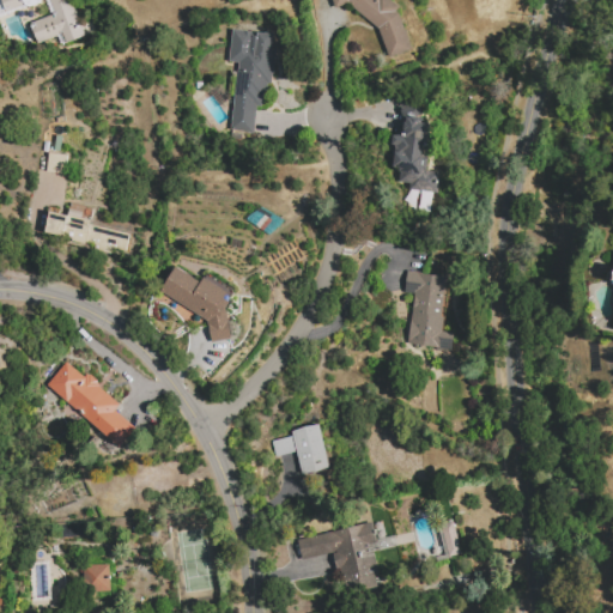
[(61,44),(59,36),(37,44),(30,24),(52,16),(44,0),(42,0),(43,2),(40,4),(29,7),(26,8),(26,5),(22,7),(18,0),(73,0),(86,36),(61,44)]
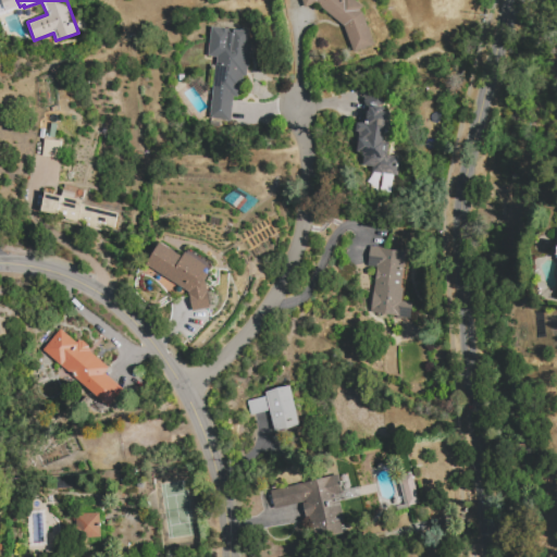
[(354,0),(363,8),(360,11),(362,13),(362,14),(374,46),(353,53),(344,26),(317,4),(305,9),(301,0),(354,0)]
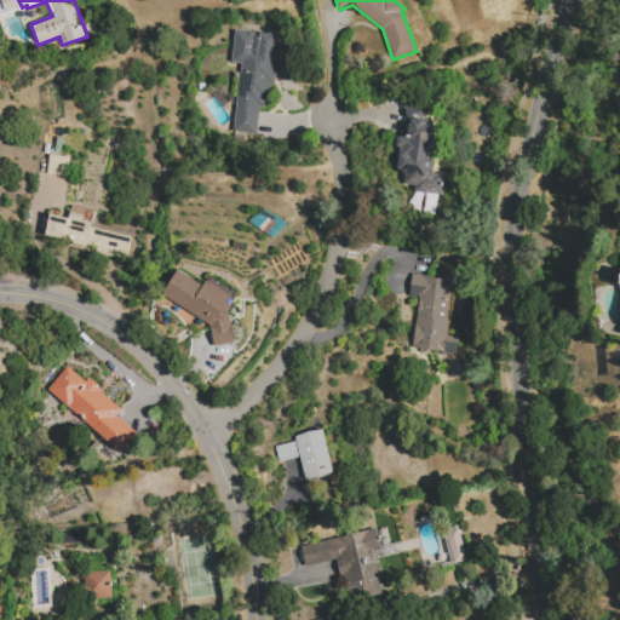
[(233,133),(241,64),(233,63),(236,30),(277,35),(276,50),(280,51),(276,87),(268,86),(265,109),(260,108),(257,136),(233,133)]
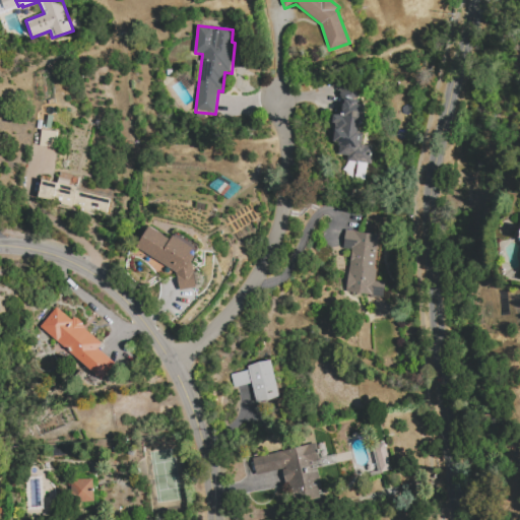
[(347,161),(347,156),(338,155),(339,146),(334,145),(335,142),(333,142),(335,124),(332,124),(333,116),(336,116),(337,114),(340,115),(342,105),(343,105),(344,99),(358,101),(356,105),(368,106),(362,145),(374,147),(371,165),(347,161)]
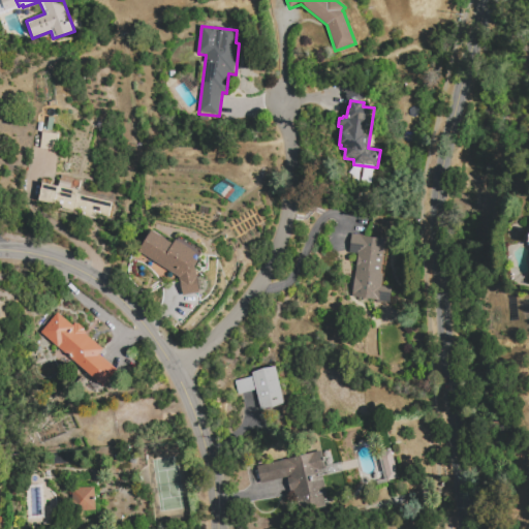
[(43,183),(59,187),(59,185),(79,190),(78,194),(114,203),(111,218),(97,215),(96,220),(82,217),(83,211),(73,209),(73,211),(61,209),(62,207),(39,201),(43,183)]
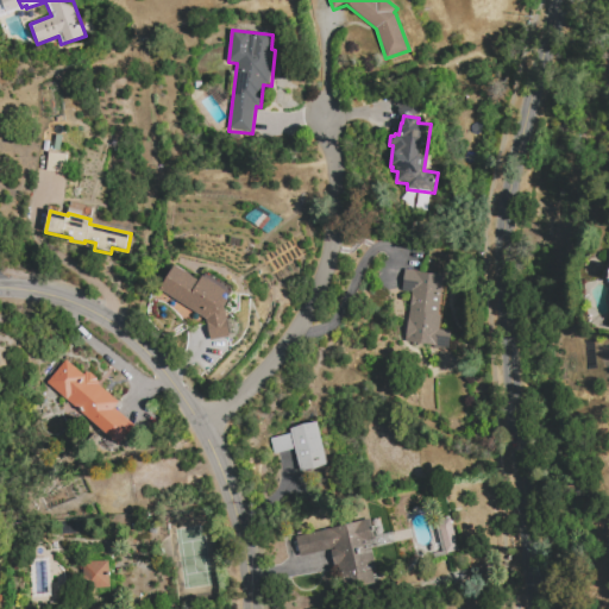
[(206,321),(158,289),(175,264),(199,281),(203,275),(205,276),(207,271),(231,288),(236,290),(233,294),(225,307),(231,337),(209,340),(206,321)]
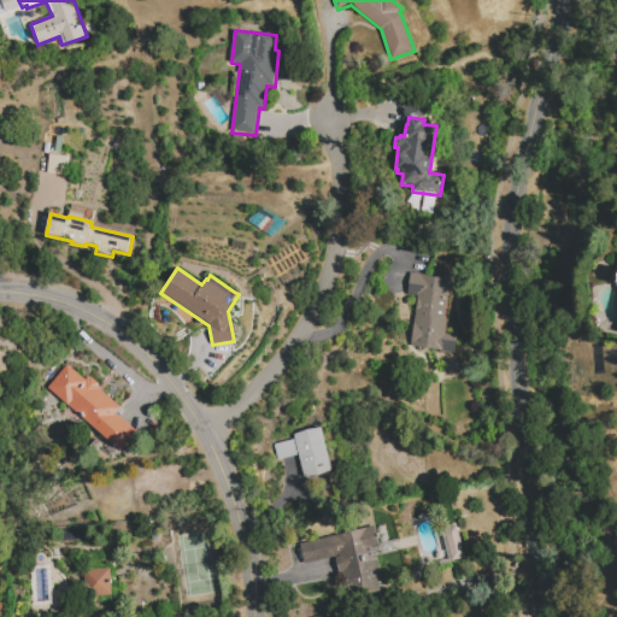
[(410,272),(453,278),(445,334),(458,336),(456,352),(410,346),(417,297),(406,295),(410,272)]
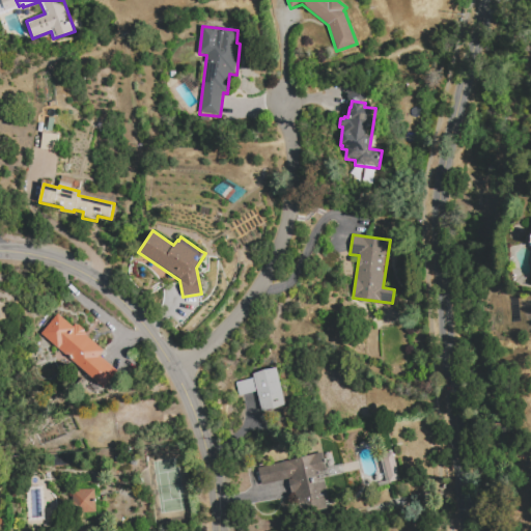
[(39,334),(56,313),(73,327),(76,325),(77,326),(79,326),(85,330),(85,332),(87,334),(86,335),(105,352),(101,357),(117,371),(103,388),(39,334)]
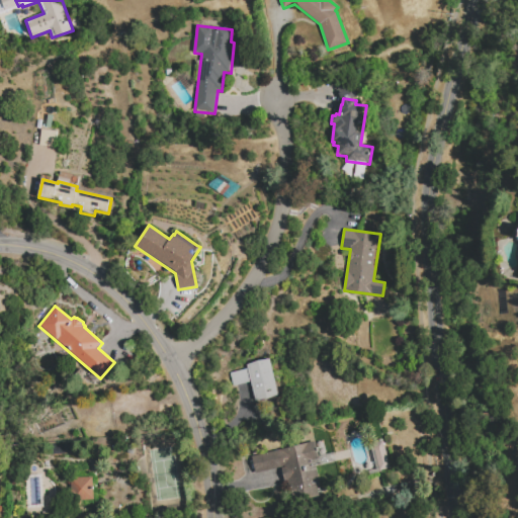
[(247,365),(271,359),(280,397),(256,403),(251,382),(234,386),(231,372),(247,368),(247,365)]
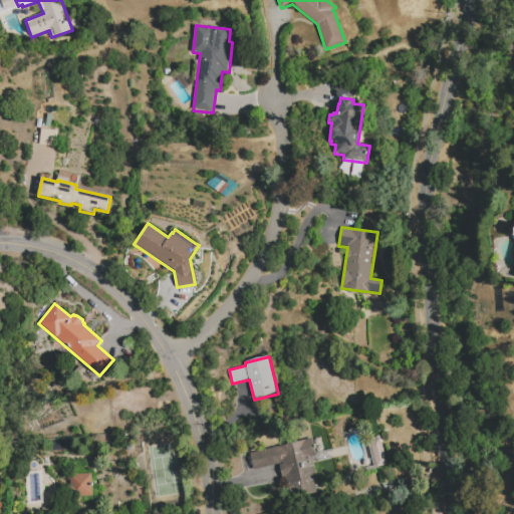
[(249,454),(312,438),(316,455),(313,456),(319,481),(316,481),(319,492),(294,498),(291,487),(288,488),(285,477),(282,478),(279,465),(282,464),(282,463),(253,470),(249,454)]
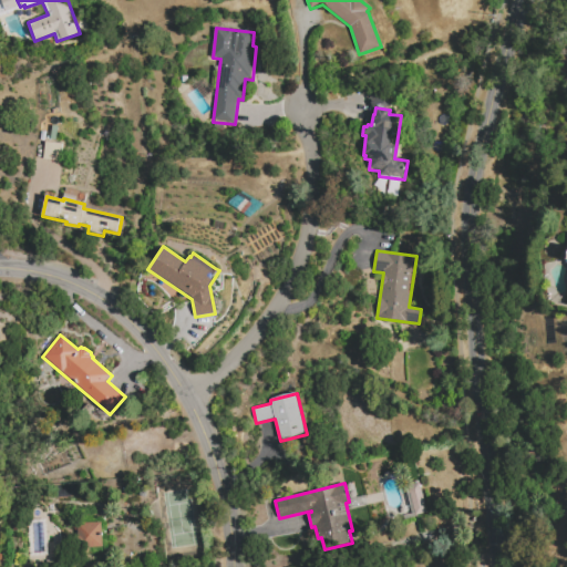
[(415,515),(409,485),(420,483),(426,512),(415,515)]
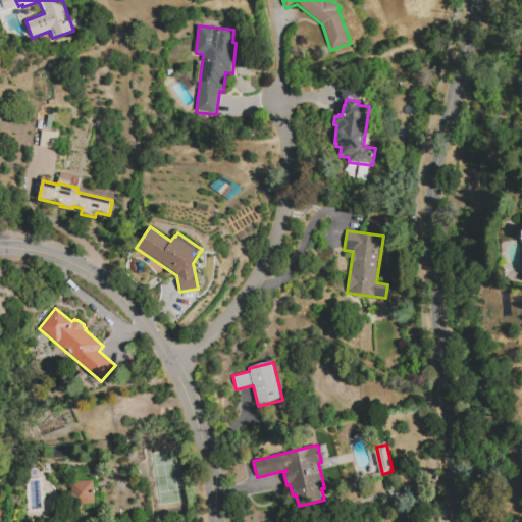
[(70,482),(93,481),(94,504),(71,506),(70,482)]
